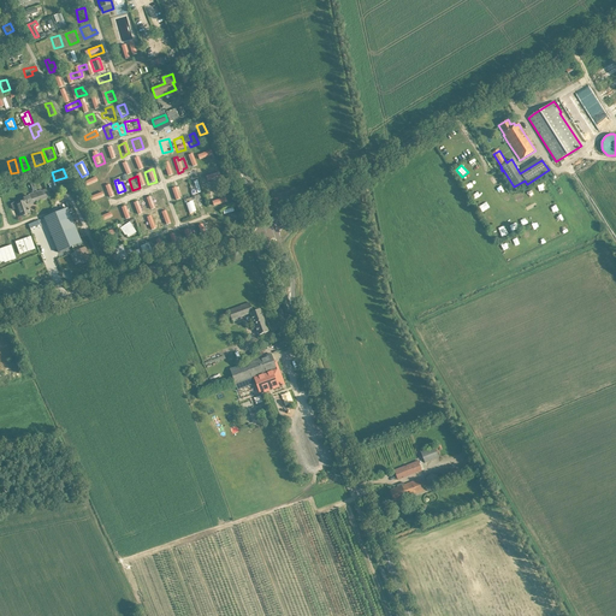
[(11,203),(11,205),(12,209),(18,209),(21,215),(30,213),(29,211),(30,211),(29,209),(27,205),(48,197),(46,189),(41,190),(37,191),(34,182),(30,183),(33,191),(33,193),(29,194),(29,196),(24,197),(25,201),(17,203),(16,202),(15,202),(11,203)]
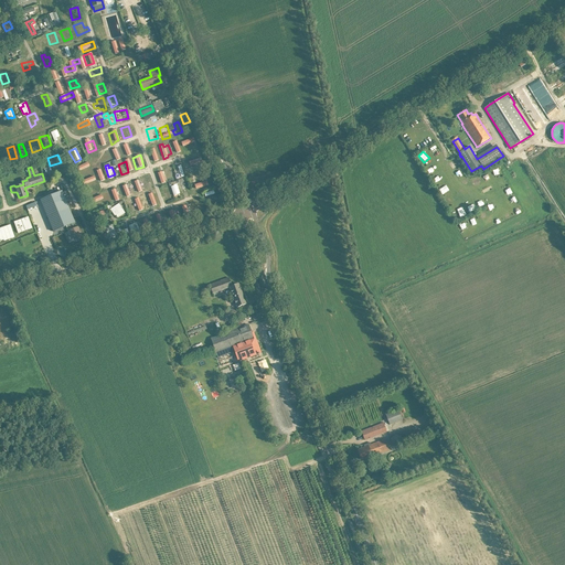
[(96,180),(103,178),(99,167),(93,168),(96,180)]
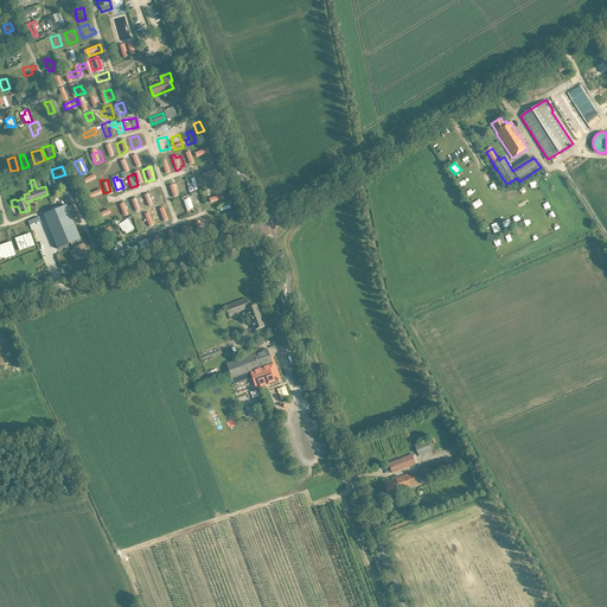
[(180,195),(186,193),(183,179),(177,181),(180,195)]
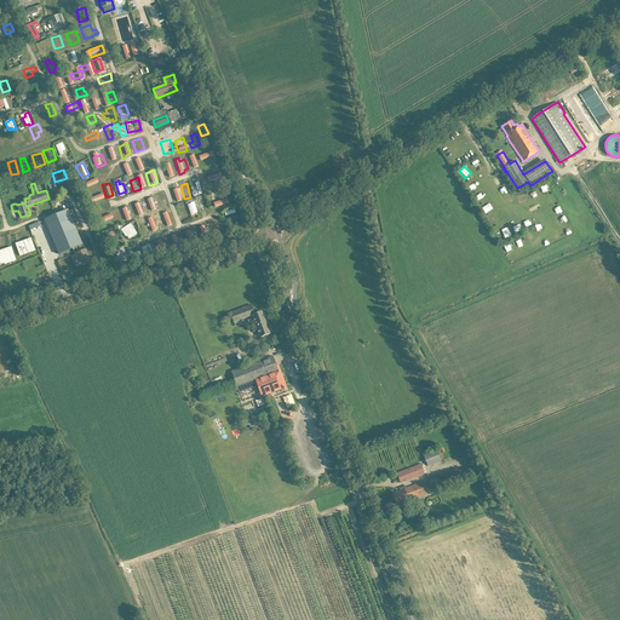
[(161,196),(158,197),(161,207),(168,205),(166,194),(161,195),(161,196)]
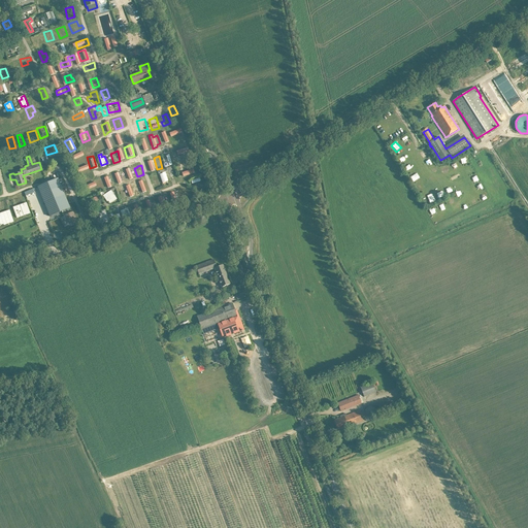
[(93,171),(86,173),(91,190),(98,188),(93,171)]
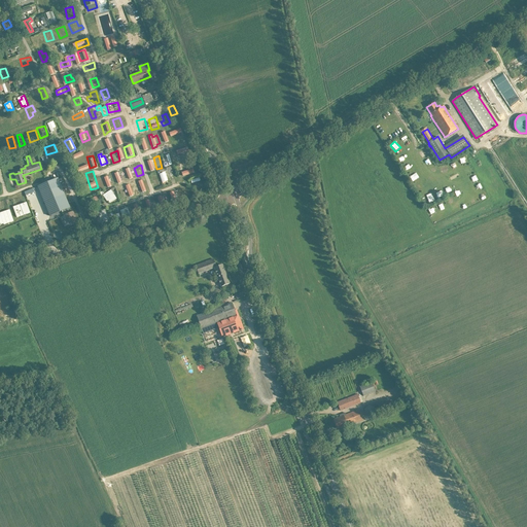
[(132,171),(125,172),(127,180),(134,179),(132,171)]
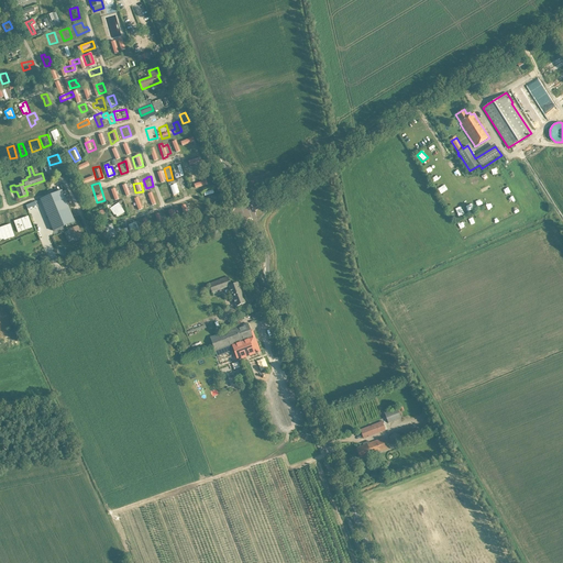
[(170,186),(173,196),(177,195),(176,194),(179,194),(176,184),(173,185),(174,185),(170,186)]
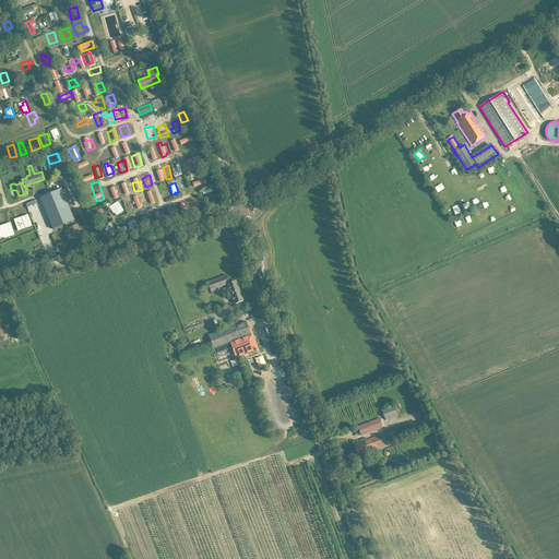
[(128,183),(121,185),(125,194),(131,192),(128,183)]
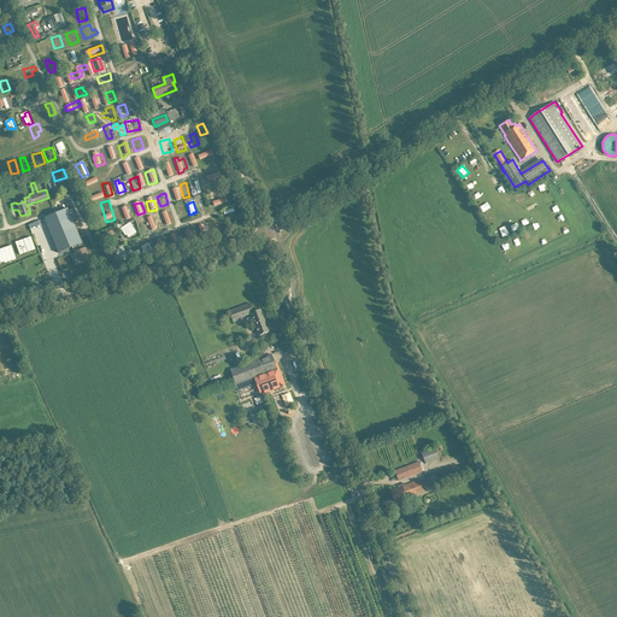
[(68,209),(45,218),(58,253),(82,244),(68,209)]
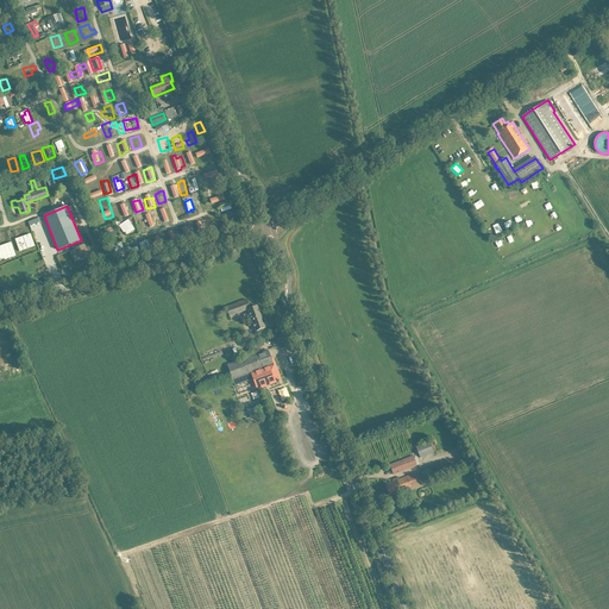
[(162,208),(167,223),(174,220),(168,206),(162,208)]
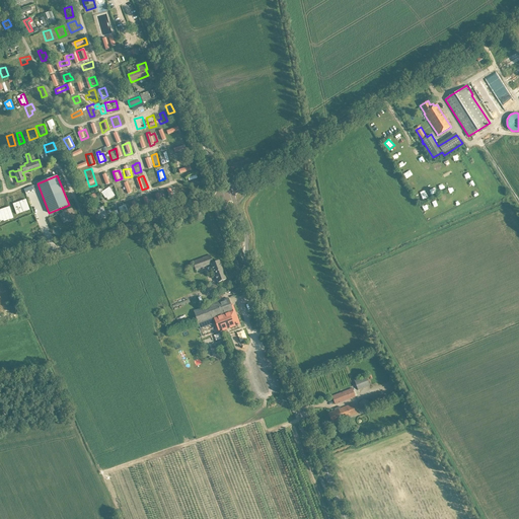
[(133,189),(132,187),(136,186),(134,181),(131,182),(130,179),(126,180),(129,190),(133,189)]
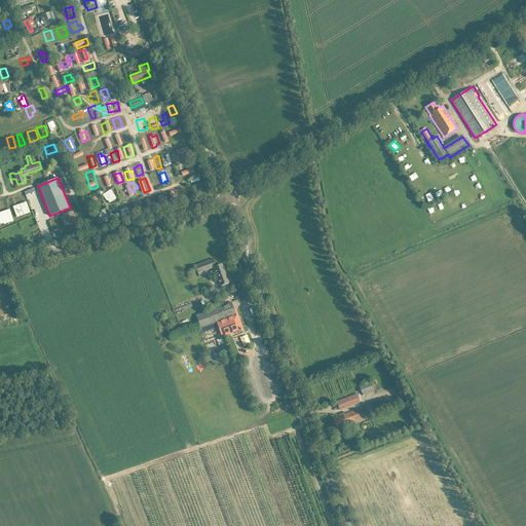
[(125,188),(117,190),(120,200),(127,198),(125,188)]
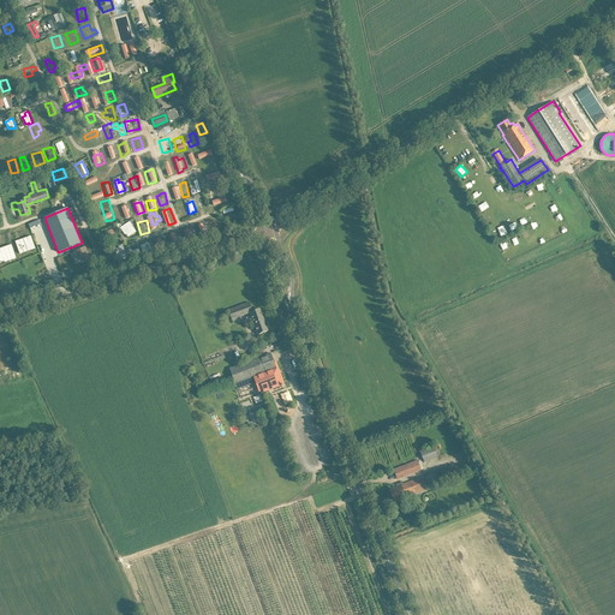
[(120,228),(125,236),(129,233),(127,231),(132,227),(130,222),(120,228)]
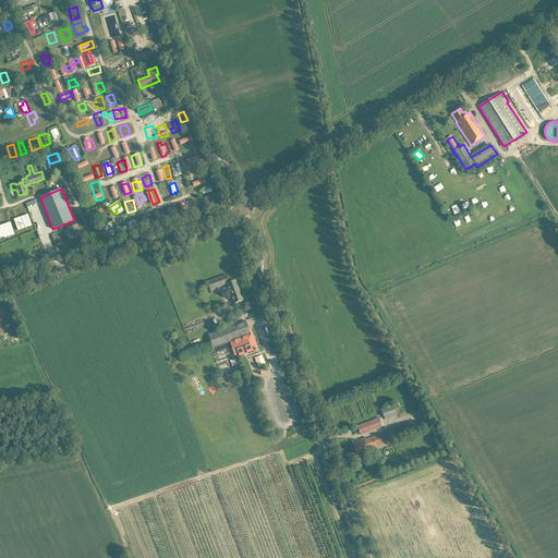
[(504,206),(511,213),(514,208),(507,202),(504,206)]
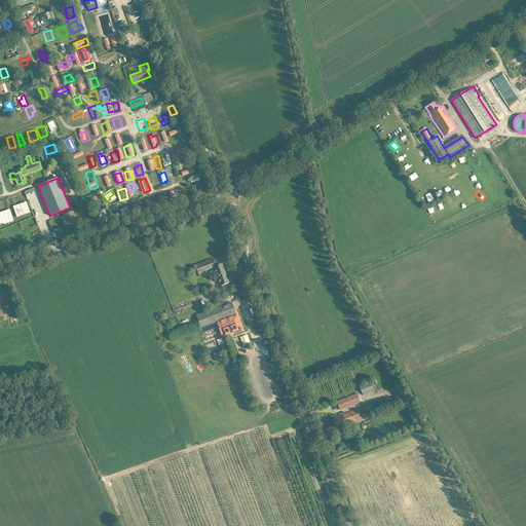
[(175,192),(177,201),(186,199),(184,191),(175,192)]
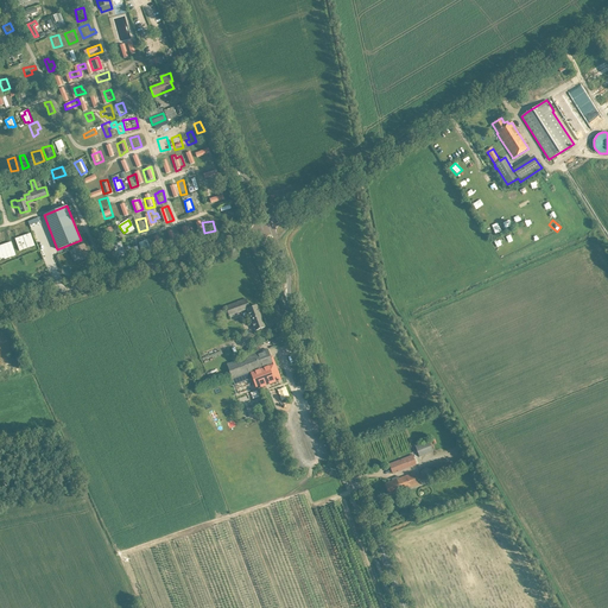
[(184,239),(192,236),(189,228),(182,230),(184,239)]
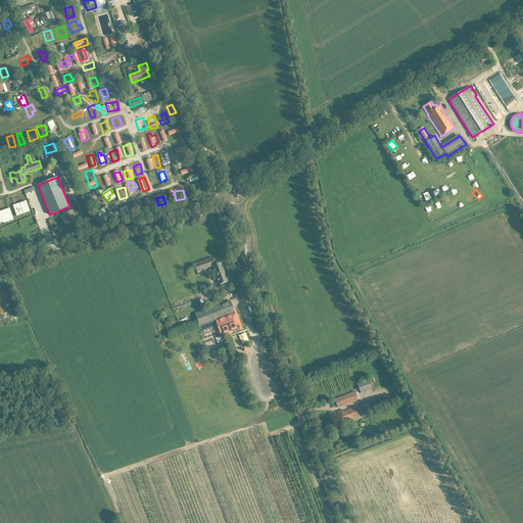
[(146,201),(149,209),(156,207),(153,198),(146,201)]
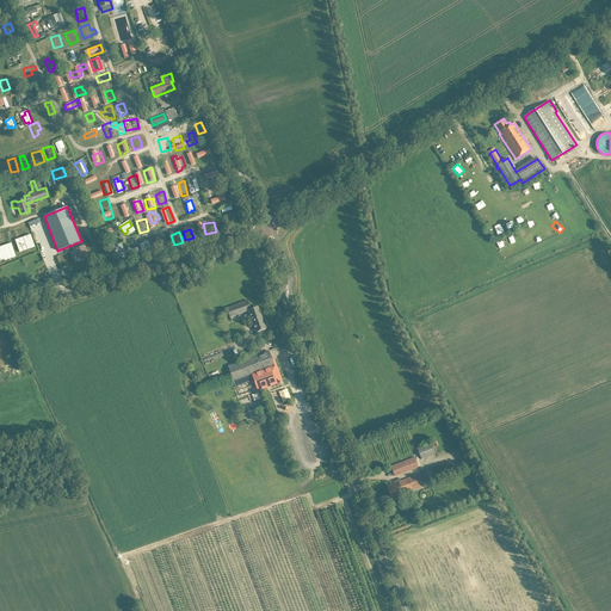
[(85,246),(74,251),(79,263),(91,258),(85,246)]
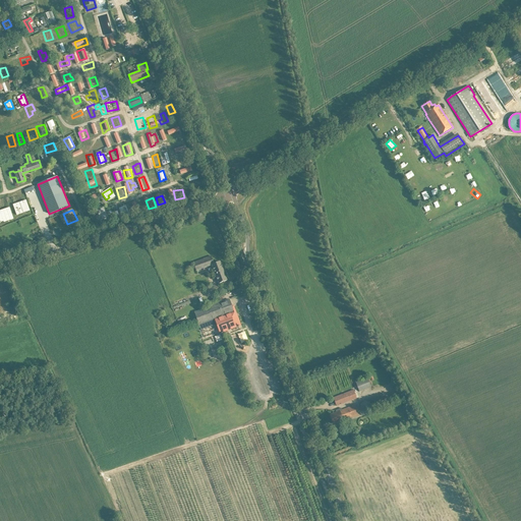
[(211,256),(207,258),(193,263),(196,271),(212,265),(219,284),(227,281),(220,262),(214,264),(211,256)]
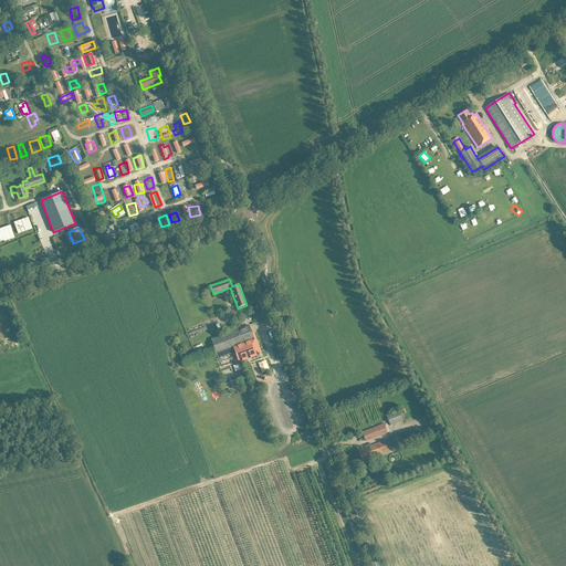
[(238,345),(217,353),(219,358),(236,353),(238,360),(259,353),(249,325),(232,332),(238,345)]
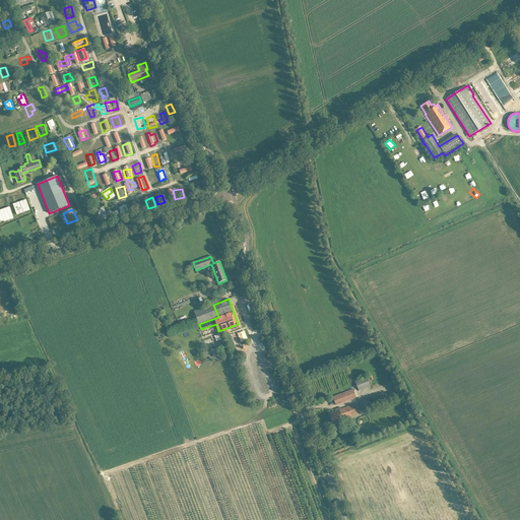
[(189,300),(173,306),(174,308),(186,304),(186,305),(190,303),(189,300)]
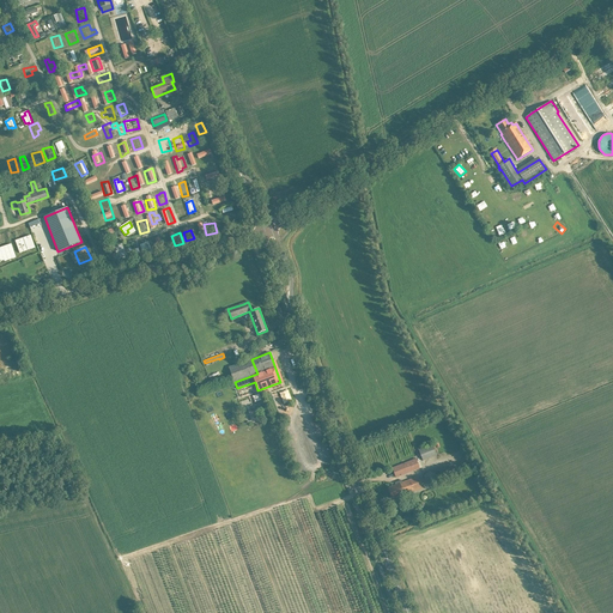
[(229,368),(235,382),(258,374),(252,359),(229,368)]
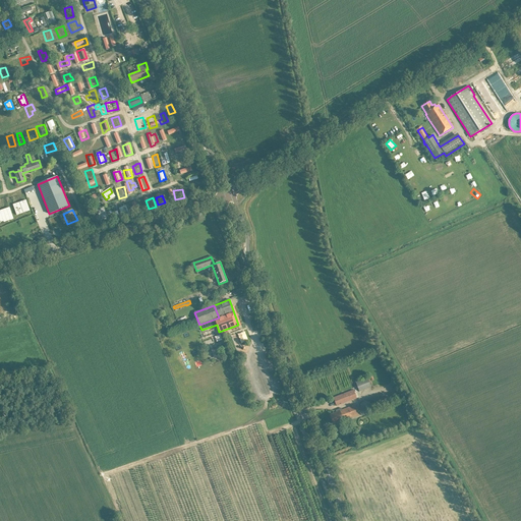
[(367,377),(355,382),(359,392),(371,387),(367,377)]
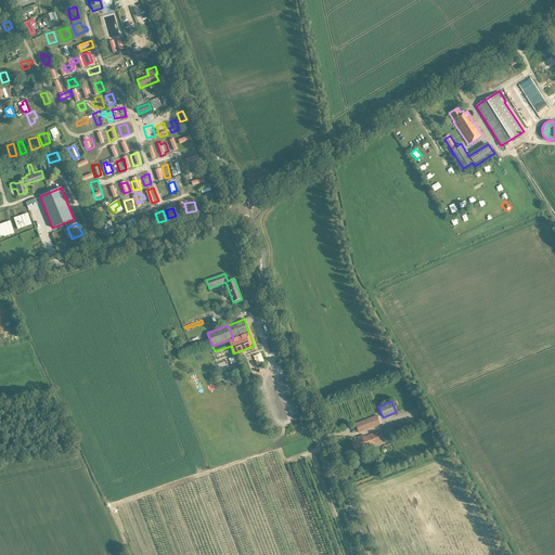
[(376,415),(360,422),(356,424),(359,433),(379,424),(376,415)]
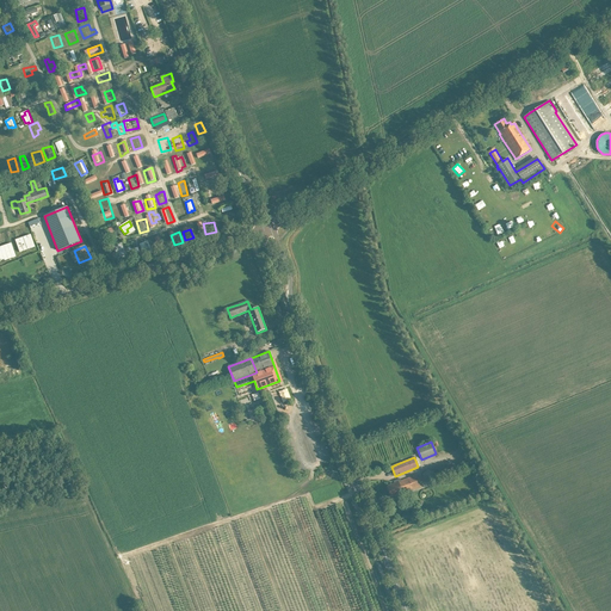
[(426,470),(423,475),(424,481),(431,482),(436,477),(433,471),(426,470)]
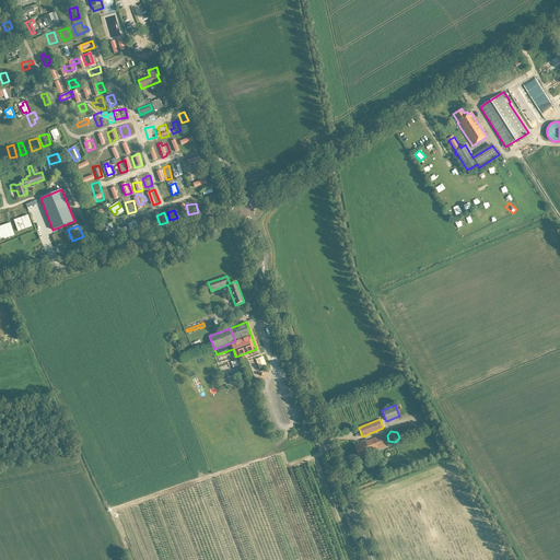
[(359,456),(364,454),(386,445),(382,435),(366,441),(365,440),(363,441),(364,442),(354,445),(359,456)]
